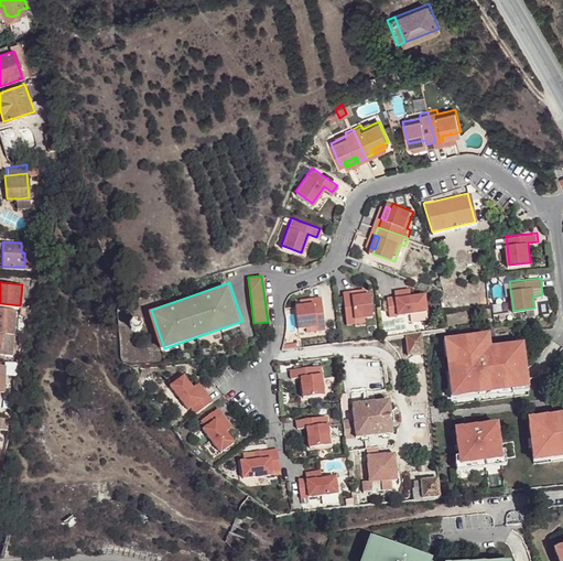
[(350,290),(342,290),(346,322),(354,321),(354,316),(363,315),(371,315),(369,292),(364,293),(352,294),(350,290)]
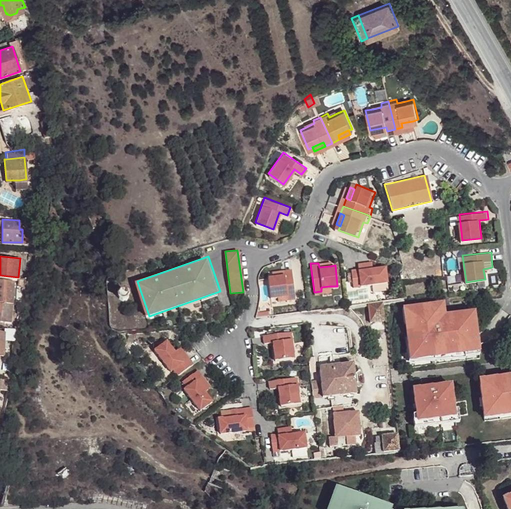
[(358,270),(351,271),(353,288),(386,284),(384,268),(371,270),(366,271),(365,264),(357,264),(358,270)]
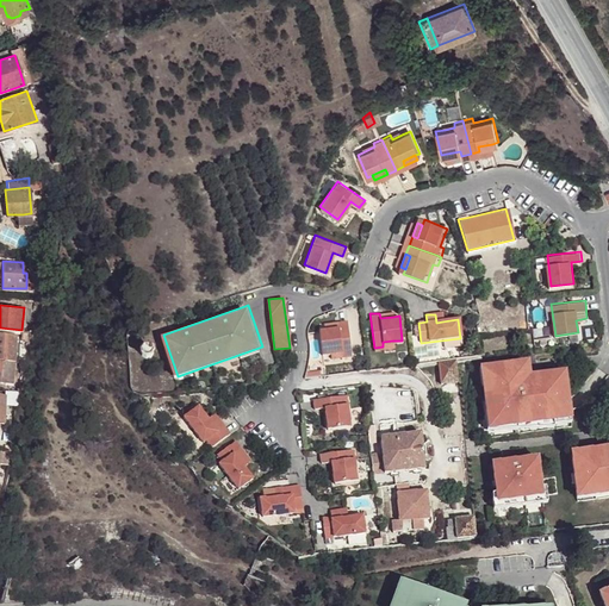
[(323,328),(318,328),(321,353),(330,351),(341,350),(341,355),(350,354),(347,319),(337,320),(337,326),(323,328)]
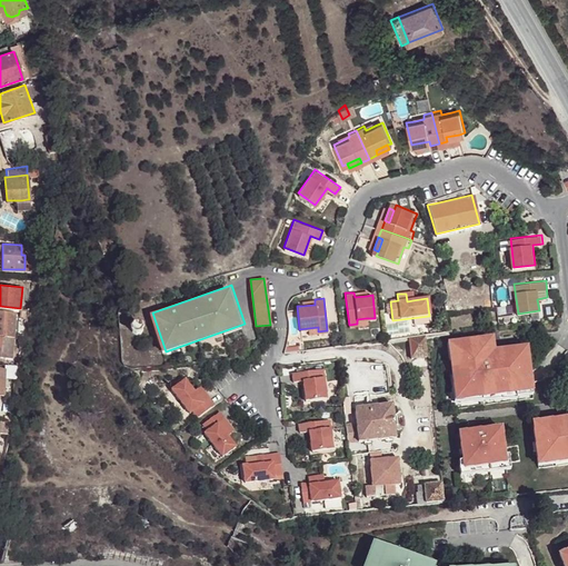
[(16,311),(0,309),(0,334),(15,336),(16,311)]
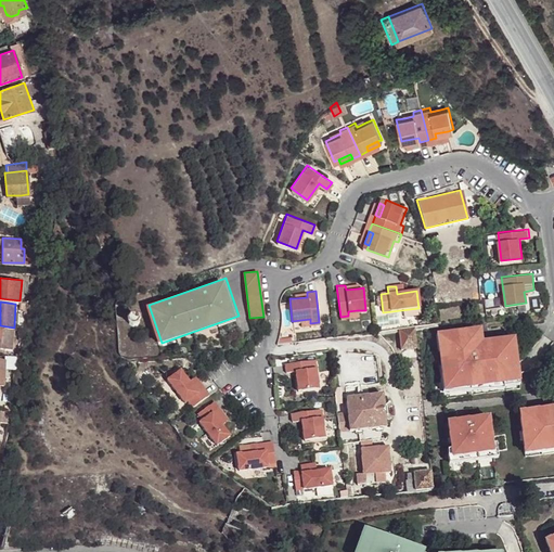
[(130,313),(128,318),(128,322),(132,324),(137,323),(139,320),(138,316),(134,312),(130,313)]
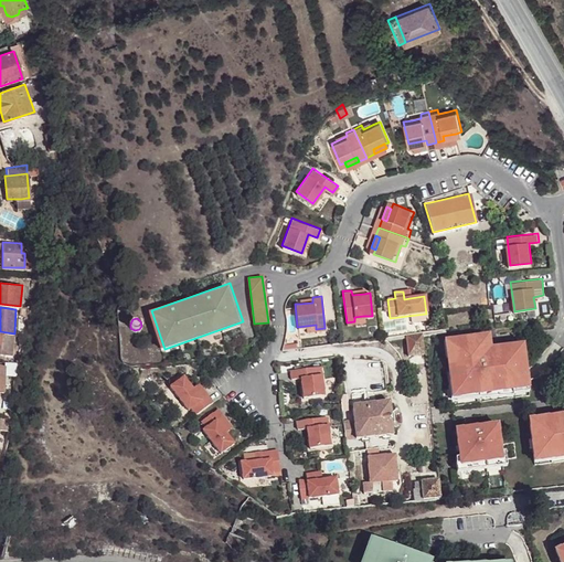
[(12,356),(14,339),(14,333),(0,331),(0,354),(8,356),(12,356)]
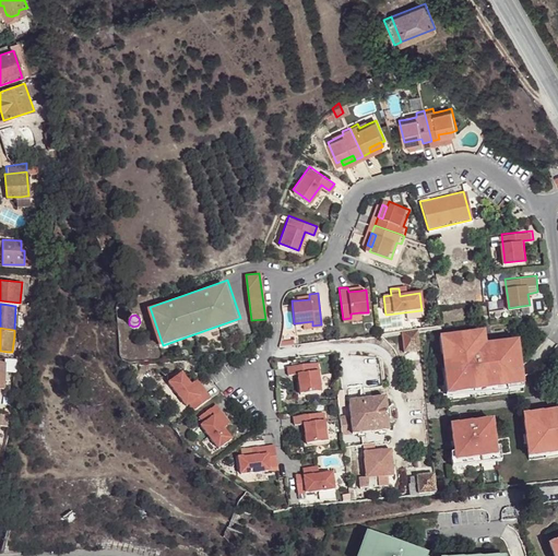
[(417,328),(401,330),(403,350),(419,347),(417,328)]
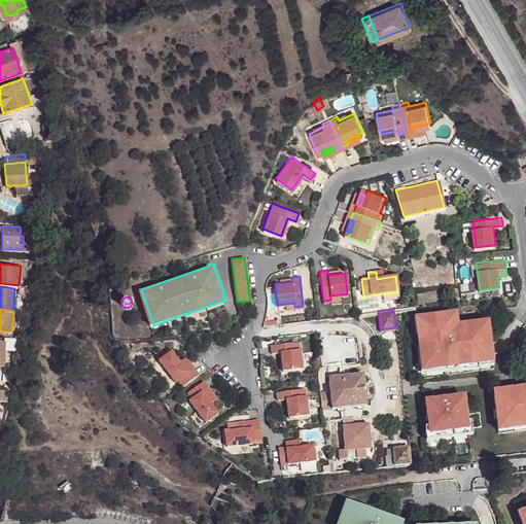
[(452,314),(420,317),(423,348),(426,347),(428,369),(446,367),(446,365),(492,360),(488,328),(464,330),(463,328),(457,329),(457,325),(453,325),(452,314)]
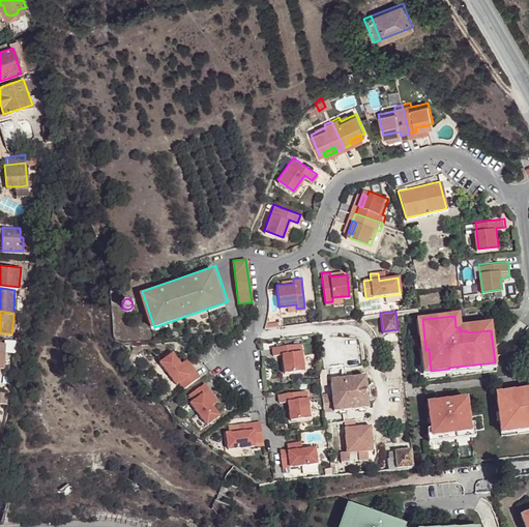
[(300,342),(271,345),(272,353),(282,352),(284,371),(303,369),(300,342)]
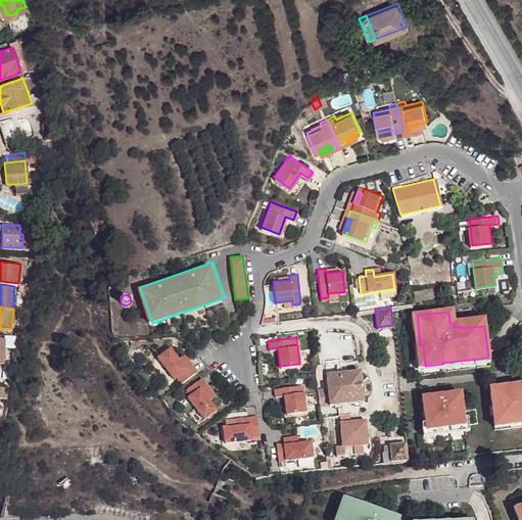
[(177,374),(181,380),(197,369),(188,356),(182,361),(179,356),(171,345),(157,355),(174,376),(177,374)]
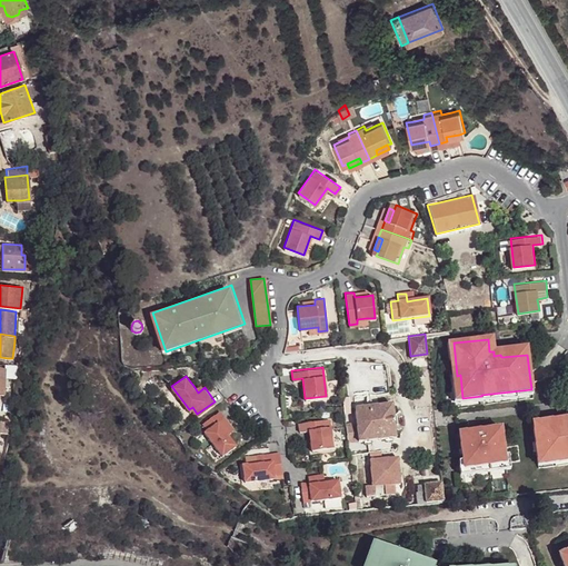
[(198,393),(205,387),(200,383),(195,387),(198,393)]
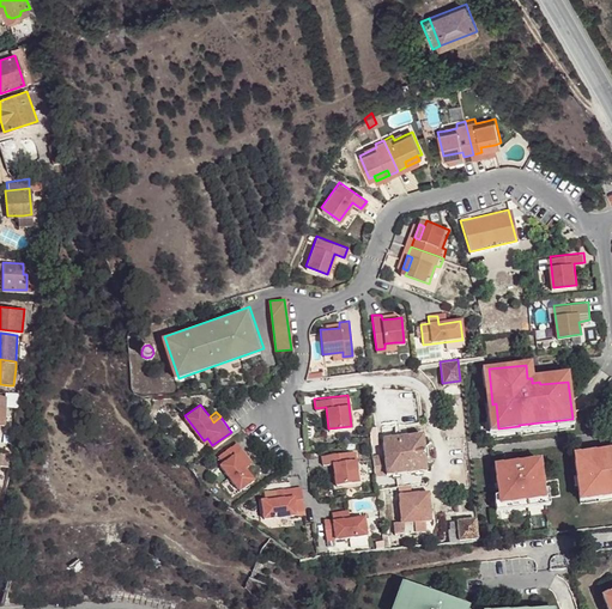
[(423,432),(382,434),(385,457),(371,460),(374,473),(426,468),(423,432)]
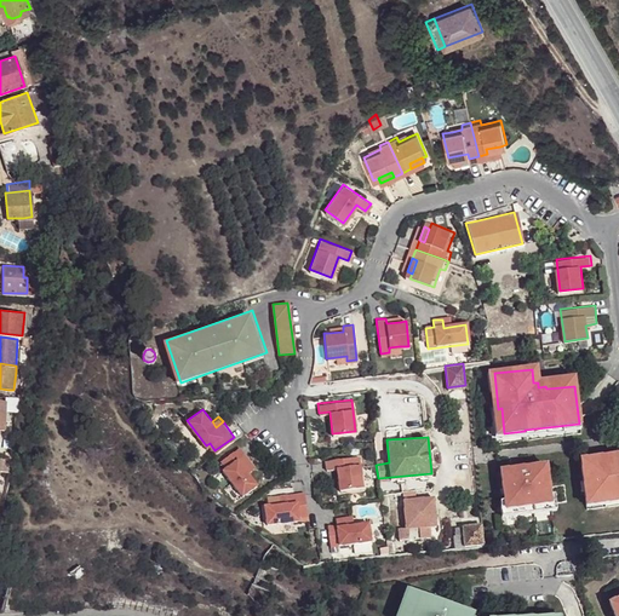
[(239,444),(219,459),(225,466),(222,468),(241,494),(256,483),(247,471),(242,465),(250,460),(239,444)]
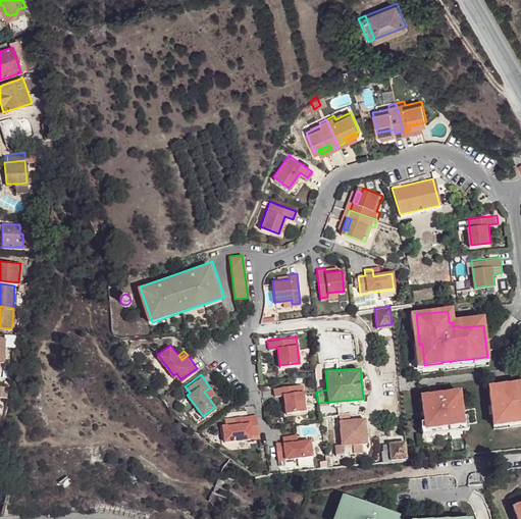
[(520,376),(491,378),(493,411),(509,411),(509,416),(520,414),(520,376)]
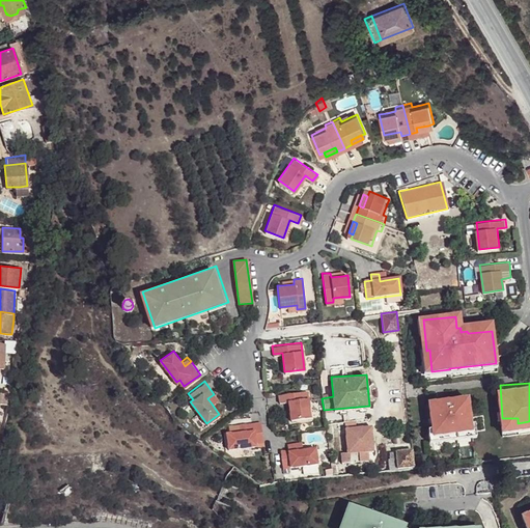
[(307,389),(278,392),(279,400),(288,399),(290,418),(310,416),(307,389)]
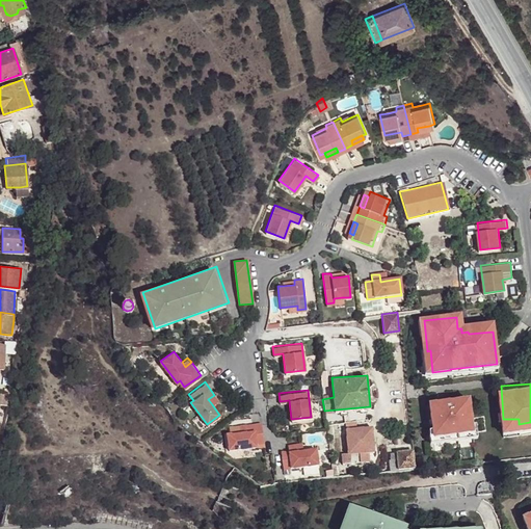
[(208,399),(212,404),(217,400),(214,395),(208,399)]
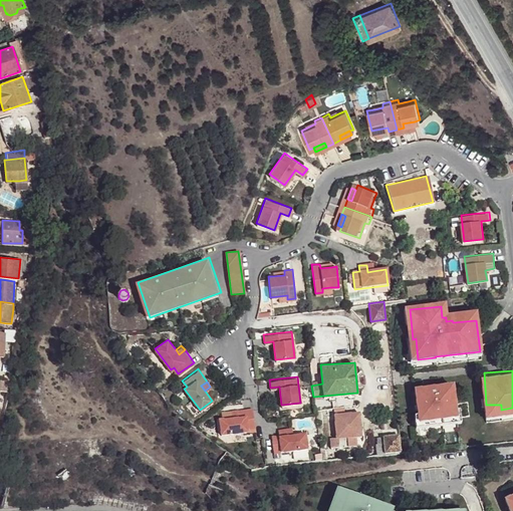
[(414,389),(418,421),(456,417),(456,415),(468,414),(467,400),(454,402),(452,384),(414,389)]
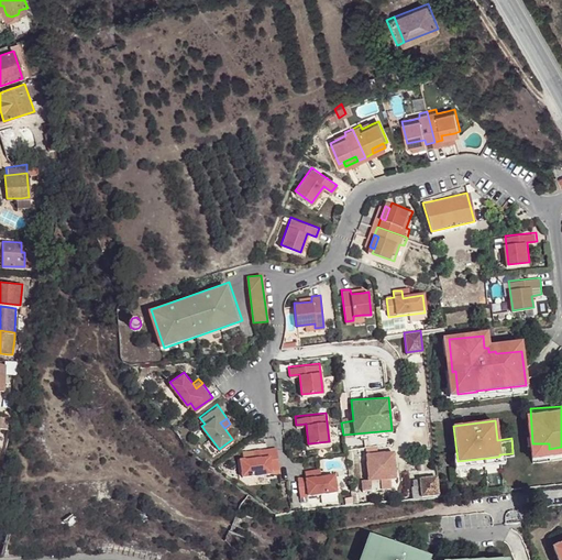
[(278,467),(276,446),(259,448),(260,456),(253,457),(252,449),(242,450),(243,458),(240,458),(241,474),(271,471),(270,468),(278,467)]
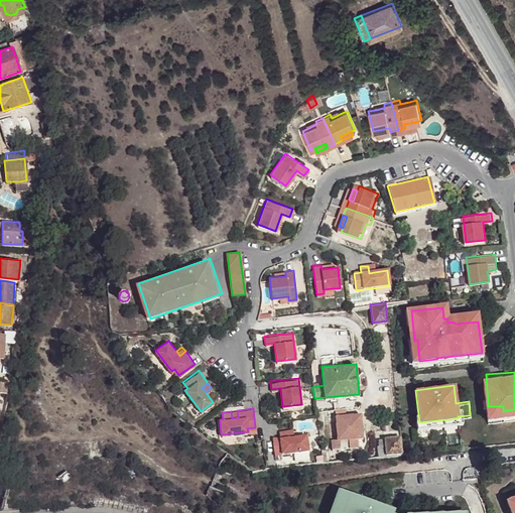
[(360,413),(333,414),(334,438),(362,437),(360,413)]
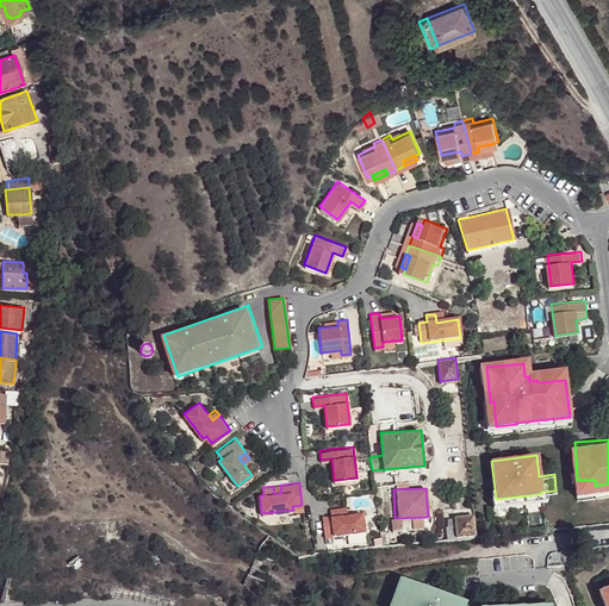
[(321,517),(323,537),(347,533),(364,532),(361,513),(347,516),(340,517),(339,508),(329,510),(330,516),(321,517)]
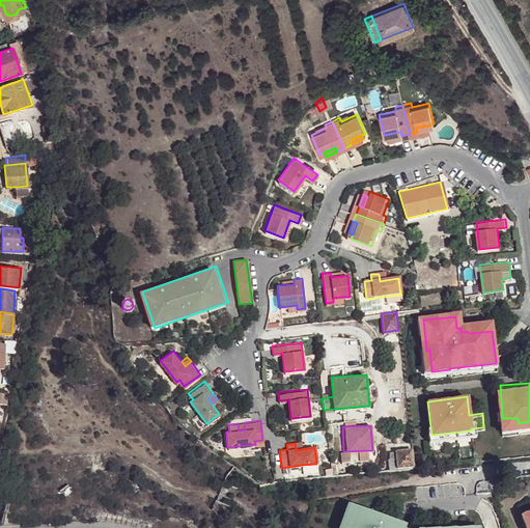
[(411,448),(394,450),(396,467),(413,465),(411,448)]
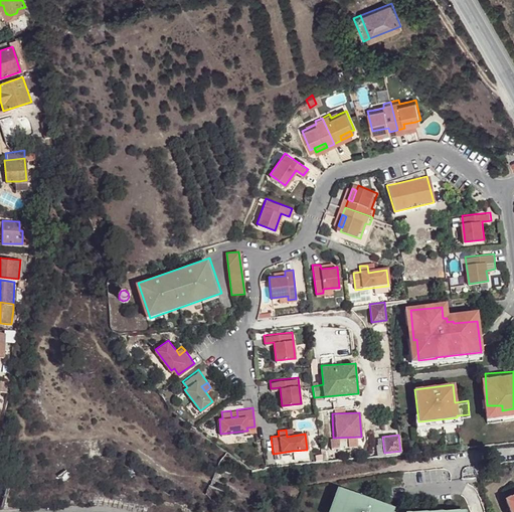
[(307,450),(293,451),(294,460),(308,458),(307,450)]
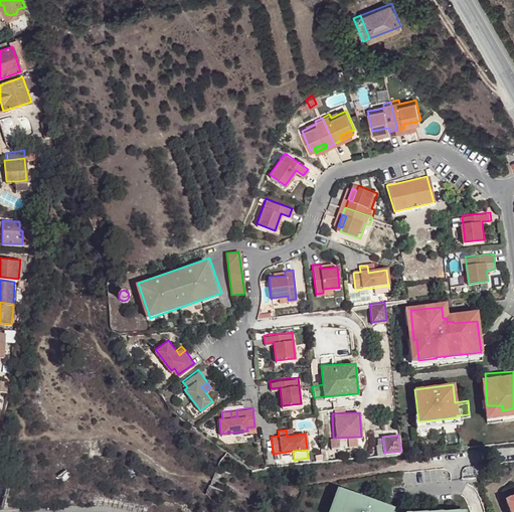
[(336,496),(341,498),(344,489),(339,487),(336,496)]
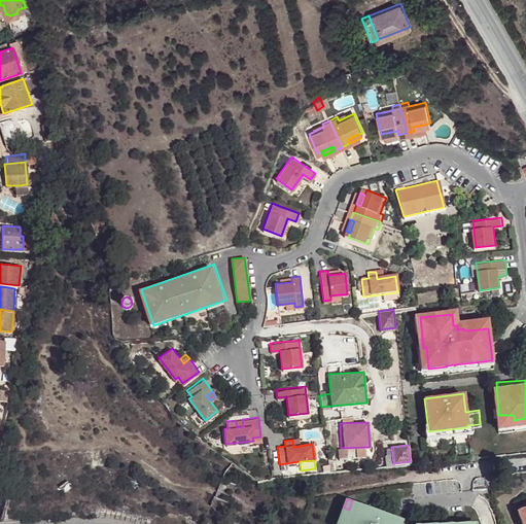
[(349,510),(344,508),(337,523),(393,523),(396,517),(382,512),(367,507),(352,500),(349,510)]
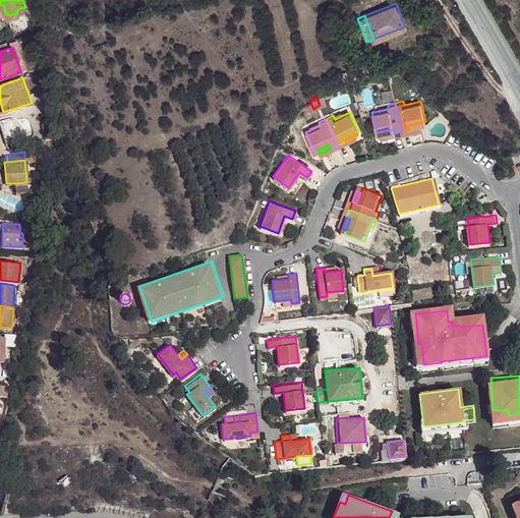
[(364,496),(363,501),(378,506),(364,496)]
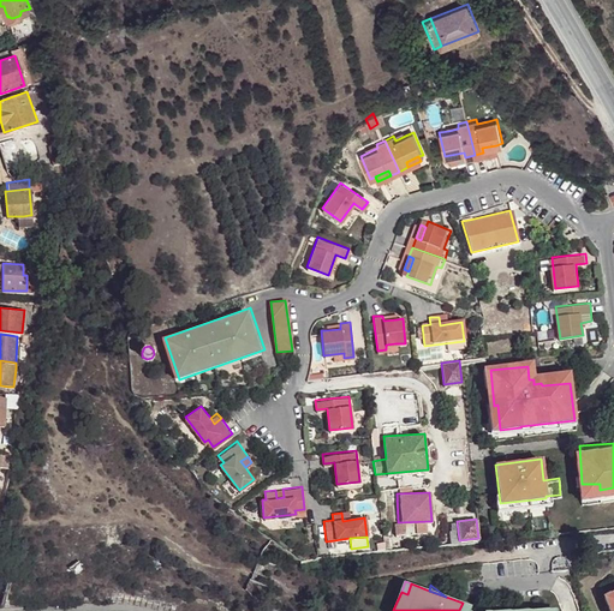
[(613,610),(613,589),(603,594),(610,610),(613,610)]
